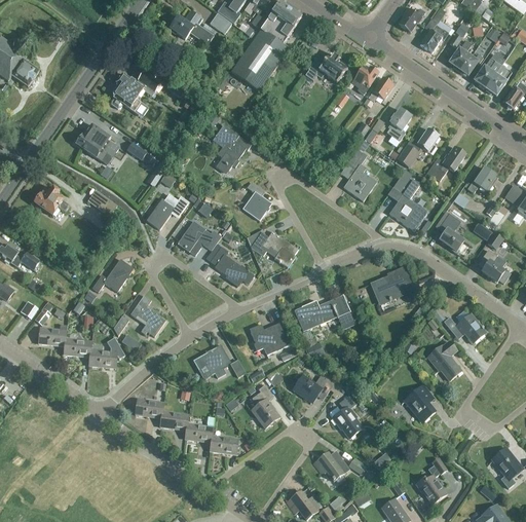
[(237,10),(245,0),(233,0),(230,5),(225,2),(218,10),(233,22),(240,12),(237,10)]
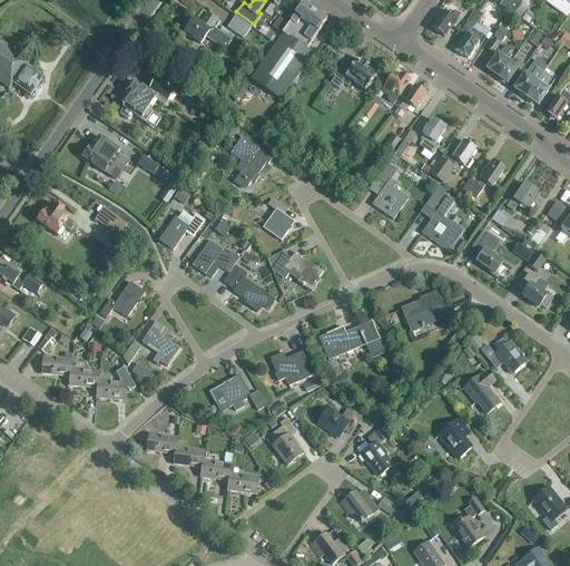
[(281,29),(301,0),(272,0),(265,10),(271,13),(277,5),(284,9),(274,23),(281,29)]
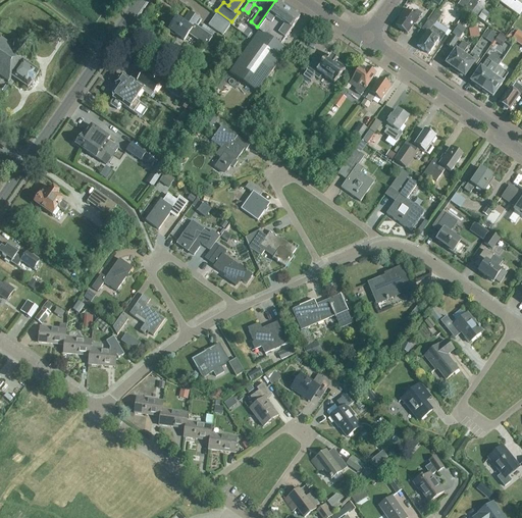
[(472,10),(478,1),(477,1),(476,0),(470,0),(466,5),(472,10)]
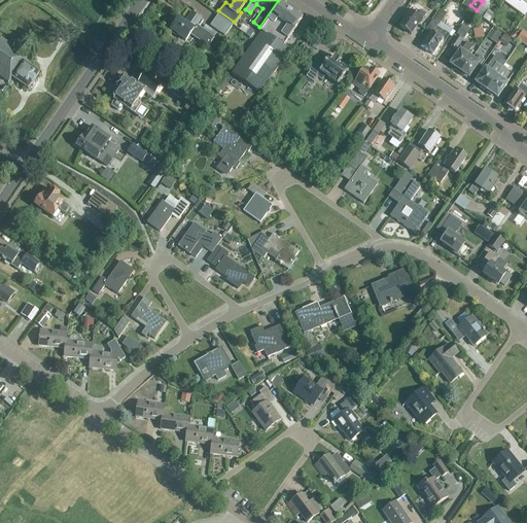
[(260,90),(290,47),(284,42),(302,18),(280,2),(261,28),(262,28),(233,70),(260,90)]
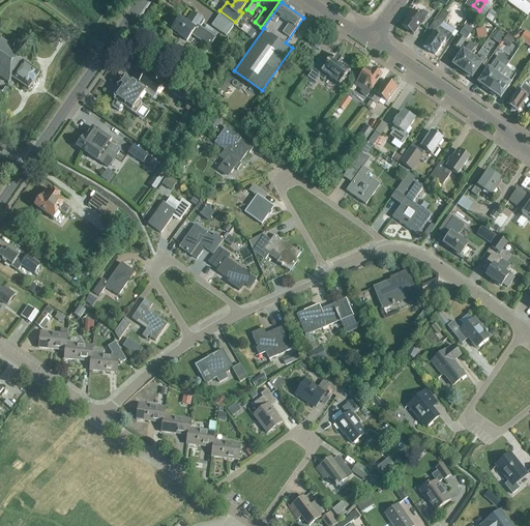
[(419,13),(411,7),(406,15),(407,16),(402,24),(413,31),(419,22),(420,23),(429,11),(422,7),(419,13)]
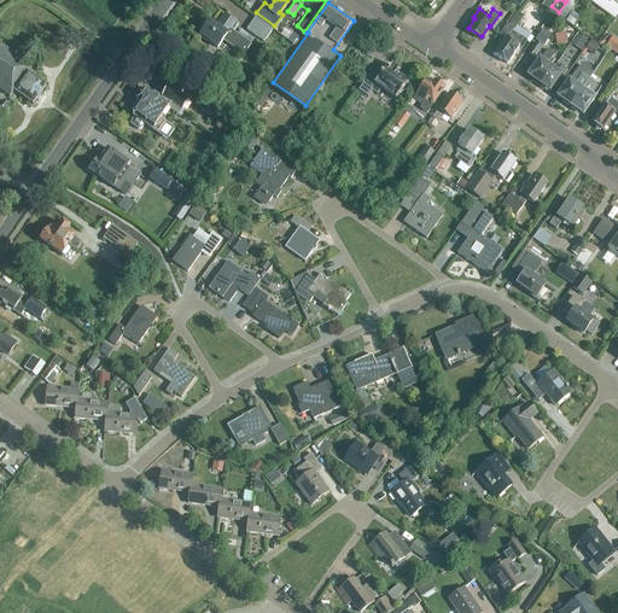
[(516,24),(524,12),(517,9),(508,22),(507,21),(499,31),(505,35),(494,51),(507,60),(519,44),(522,45),(526,38),(512,28),(514,25),(514,27),(516,24)]
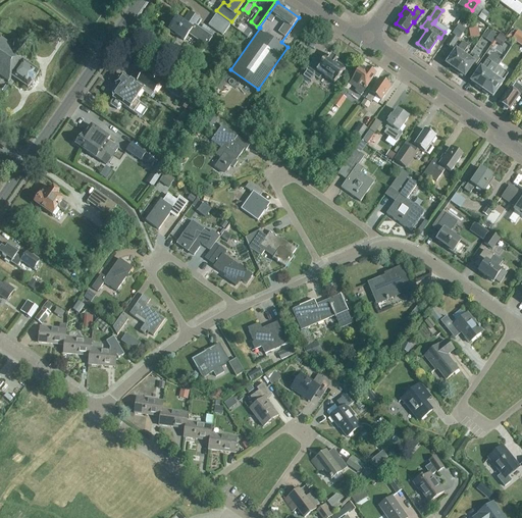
[(197,23),(201,17),(190,9),(183,19),(176,15),(168,27),(184,38),(188,32),(205,43),(211,35),(210,34),(214,29),(204,21),(200,27),(197,23)]
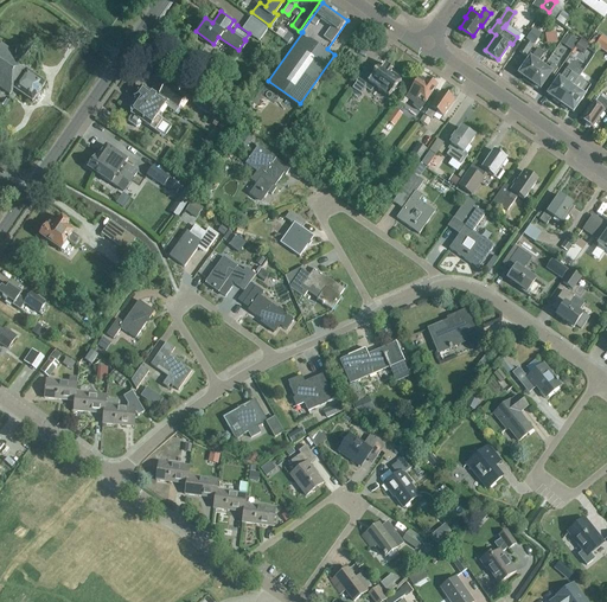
[(568,15),(561,11),(556,17),(563,23),(568,15)]
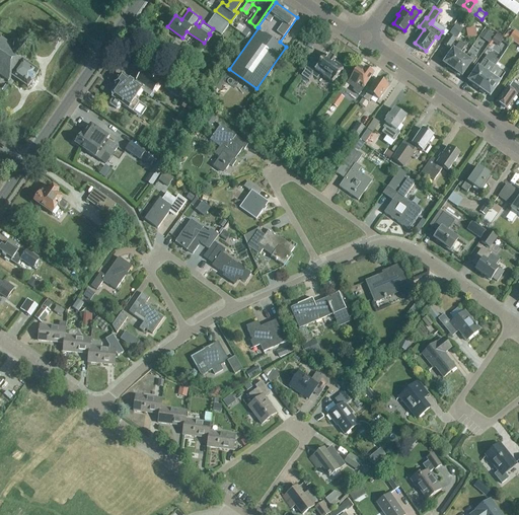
[(221,31),(228,21),(214,11),(208,22),(221,31)]
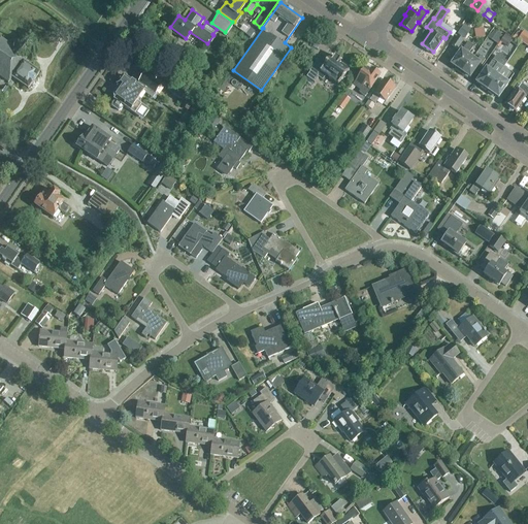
[(471,27),(464,22),(457,31),(464,36),(471,27)]
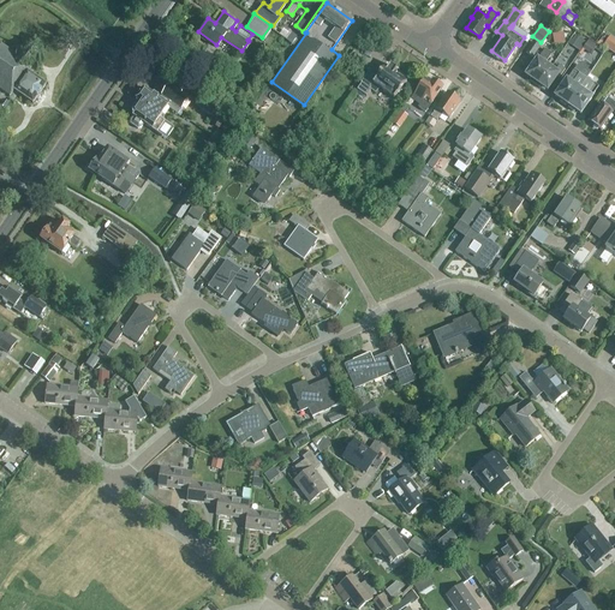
[(285,35),(291,41),(296,35),(288,29),(285,35)]
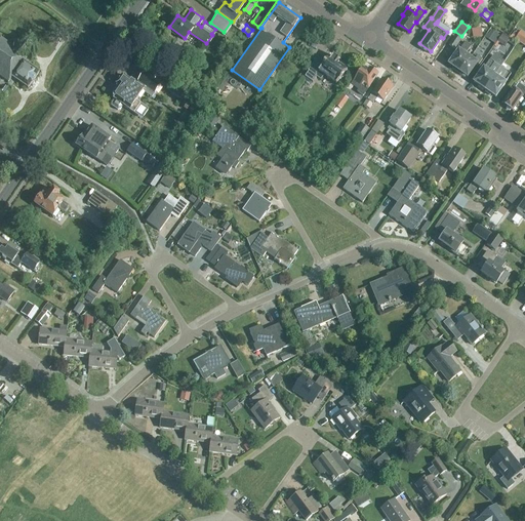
[(501,32),(491,26),(488,31),(487,30),(484,35),(495,41),(501,32)]
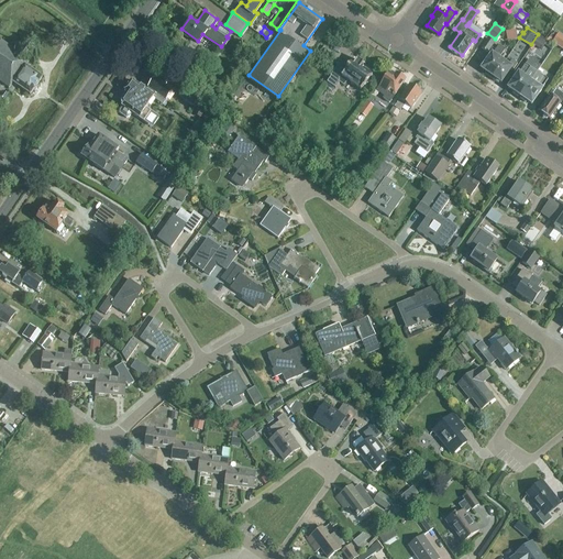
[(562,32),(559,30),(552,40),(562,46),(562,32)]
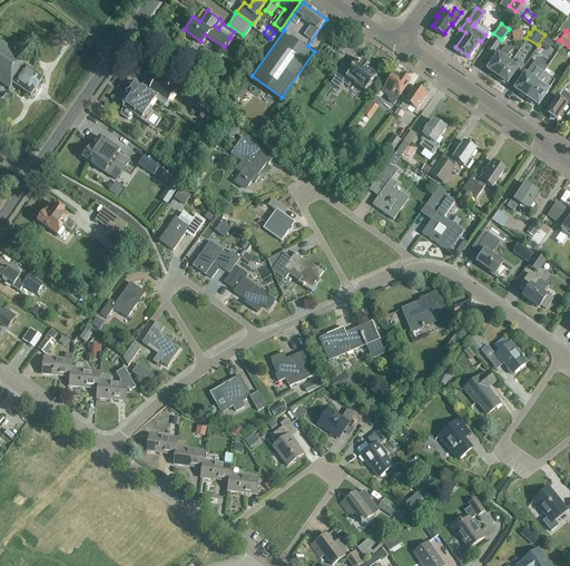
[(553,39),(546,33),(540,42),(548,47),(553,39)]
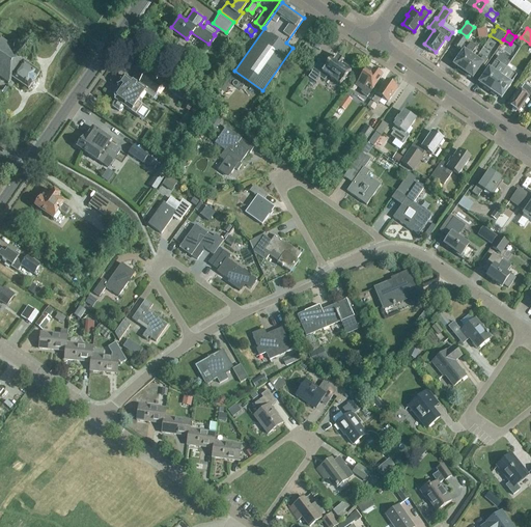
[(460,47),(468,37),(459,32),(453,42),(460,47)]
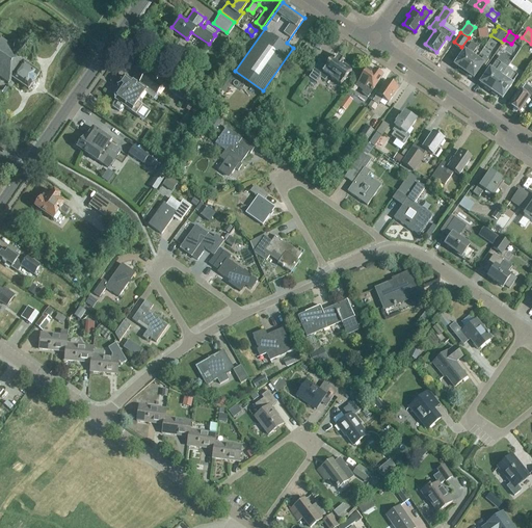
[(27,54),(1,36),(0,37),(0,74),(8,80),(11,75),(28,86),(40,71),(23,59),(27,54)]
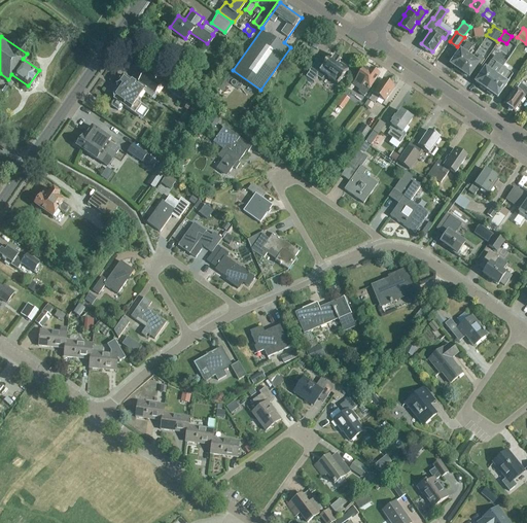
[(309,51),(312,47),(302,39),(297,44),(309,51)]
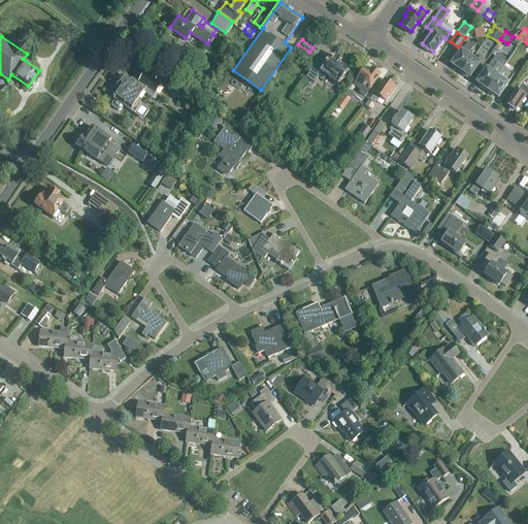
[(461,71),(471,56),(467,52),(472,43),(467,39),(461,48),(461,47),(451,62),(456,65),(455,66),(461,71)]
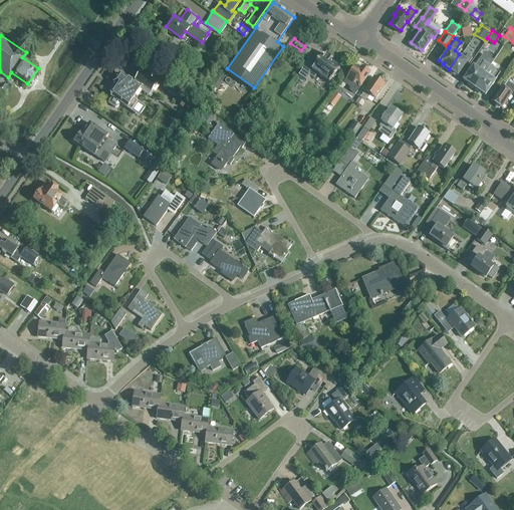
[(459,54),(449,69),(455,73),(456,71),(457,72),(467,59),(468,60),(472,55),(467,51),(463,57),(459,54)]
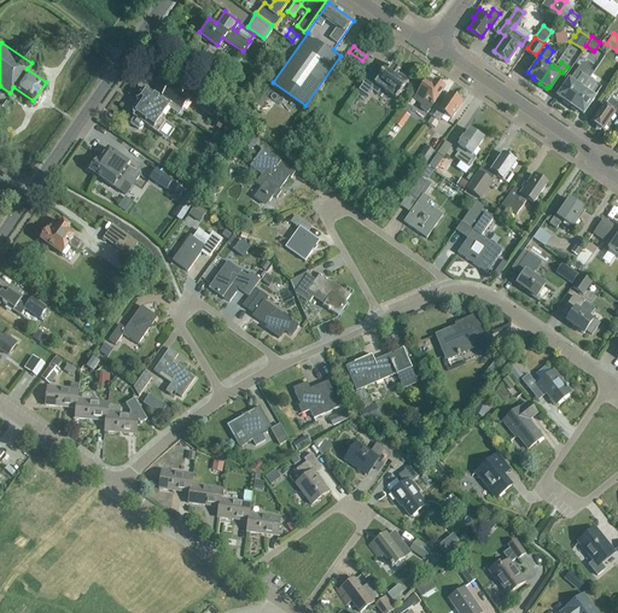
[(398,66),(391,63),(390,65),(386,63),(379,74),(372,68),(362,81),(359,87),(367,94),(372,88),(377,92),(382,86),(396,95),(408,79),(396,70),(398,66)]
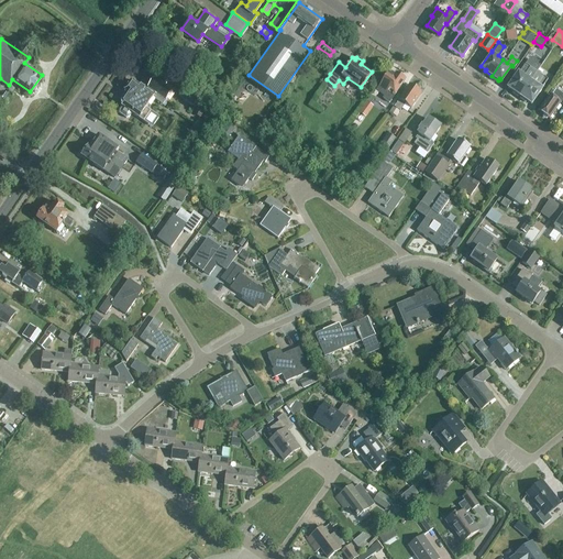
[(519,94),(536,68),(525,61),(518,70),(518,69),(508,85),(514,89),(512,90),(518,94),(519,92),(519,94)]
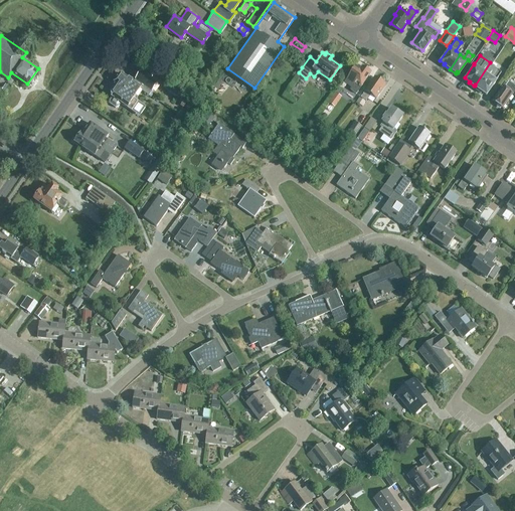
[(490,62),(475,86),(477,86),(476,88),(480,91),(481,90),(486,93),(496,79),(495,78),(501,70),(495,66),(490,62)]
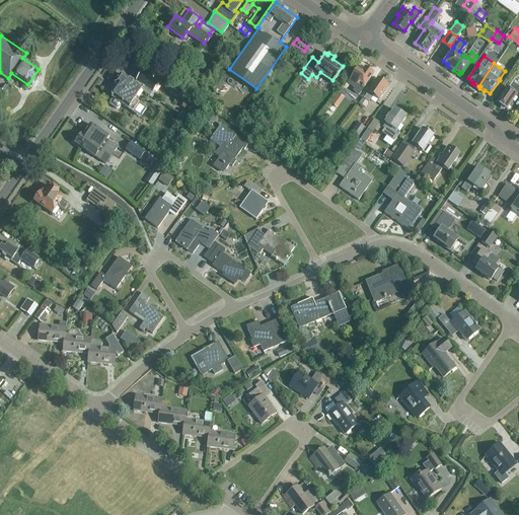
[(359,65),(347,82),(359,90),(373,71),(365,66),(364,68),(359,65)]
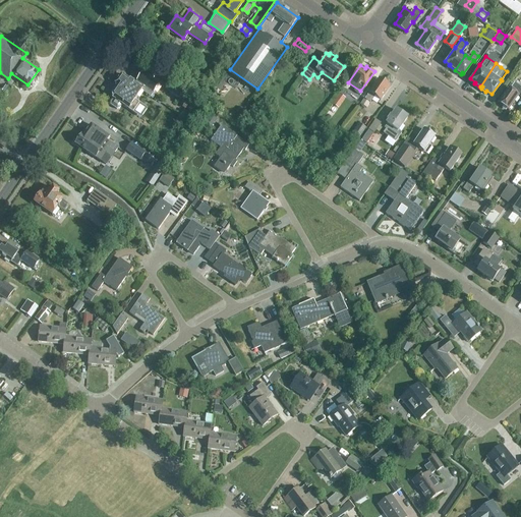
[(159,81),(141,69),(136,78),(137,78),(135,81),(121,72),(115,81),(117,82),(112,92),(112,96),(113,96),(111,100),(111,103),(116,107),(119,106),(121,102),(132,110),(138,101),(134,98),(141,88),(146,91),(150,95),(153,90),(154,91),(159,81)]
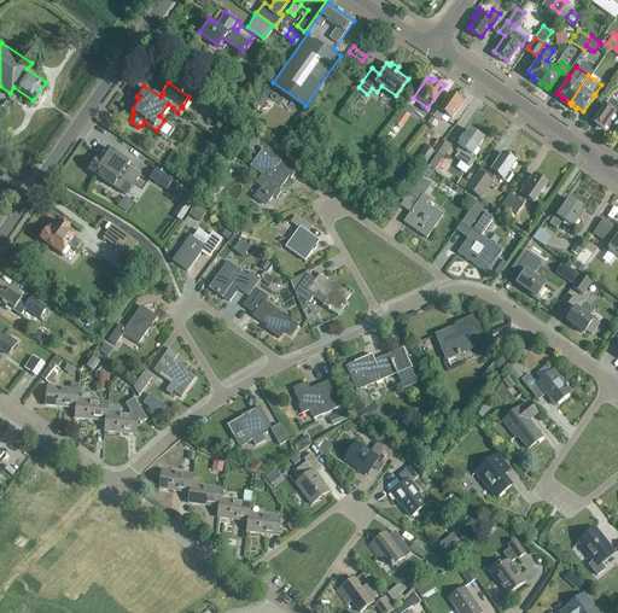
[(456,95),(449,91),(432,114),(438,118),(443,111),(450,116),(464,98),(456,93),(456,95)]
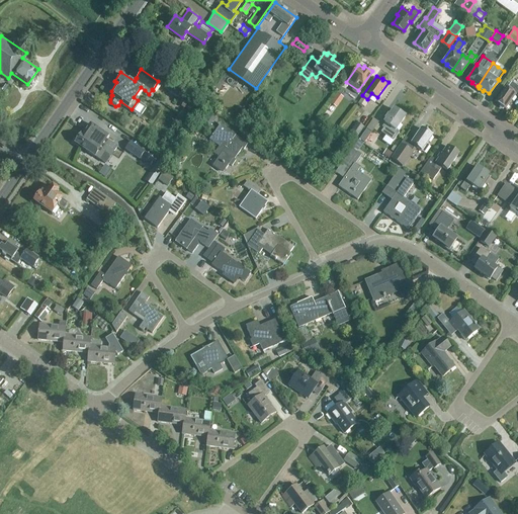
[(178,95),(182,88),(170,79),(165,86),(178,95)]
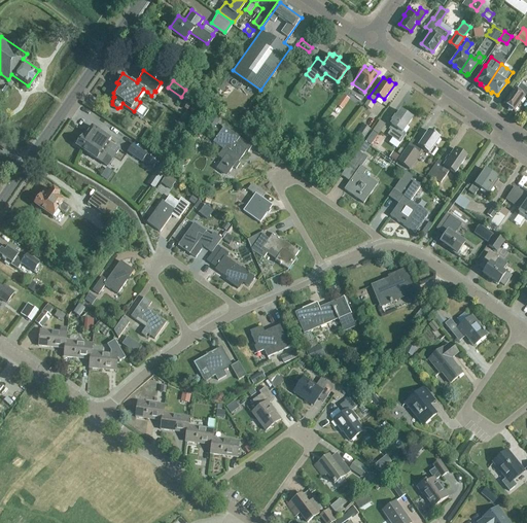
[(526,85),(521,81),(516,88),(515,88),(504,102),(514,108),(524,94),(526,96),(526,85)]
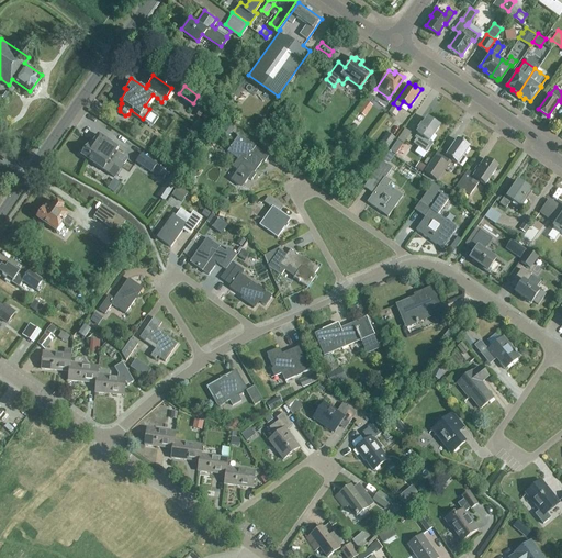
[(439,124),(427,115),(423,123),(422,122),(418,127),(419,127),(417,131),(414,135),(416,136),(413,141),(427,151),(433,141),(429,138),(439,124)]
